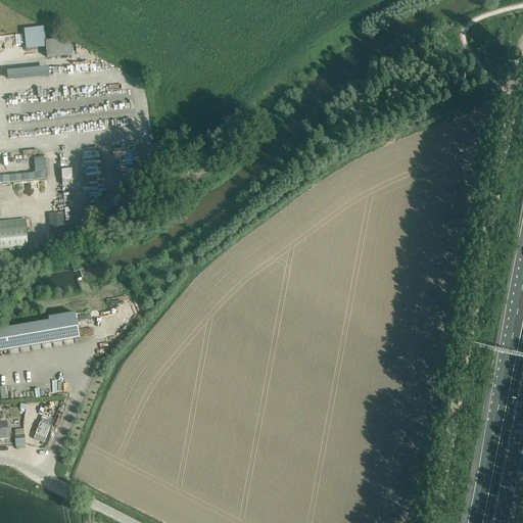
[(46,48),(44,28),(25,29),(27,49),(46,48)]
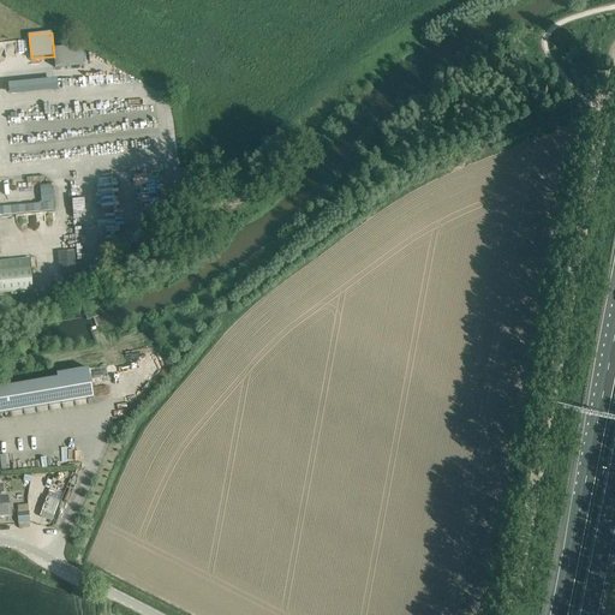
[(55,48),(57,67),(84,65),(83,46),(55,48)]
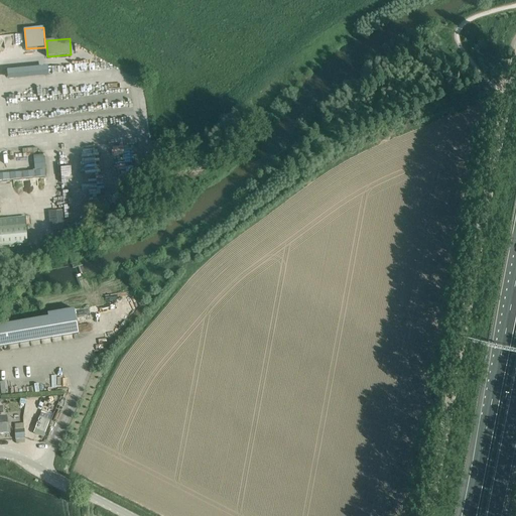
[(0,246),(27,244),(26,234),(26,225),(0,227),(0,246)]
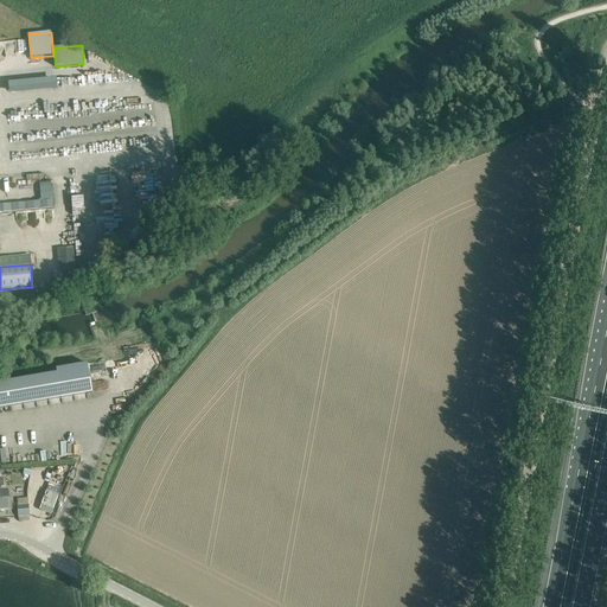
[(58,374),(0,382),(0,409),(93,394),(88,364),(57,369),(58,374)]
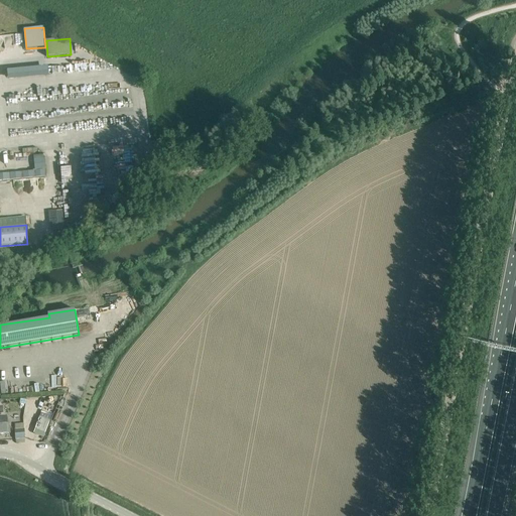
[(0,433),(10,433),(9,417),(0,417),(0,433)]
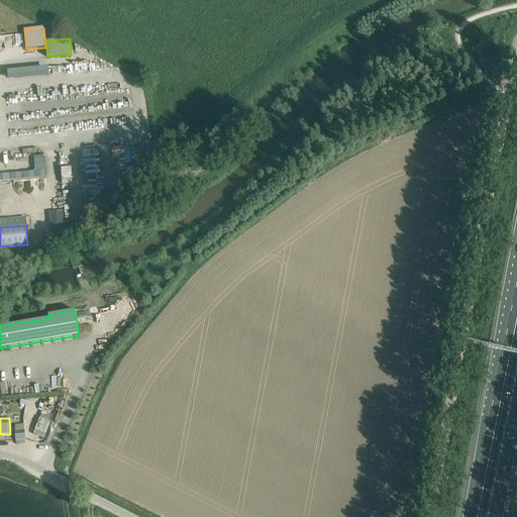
[(40,418),(35,430),(45,434),(50,421),(40,418)]
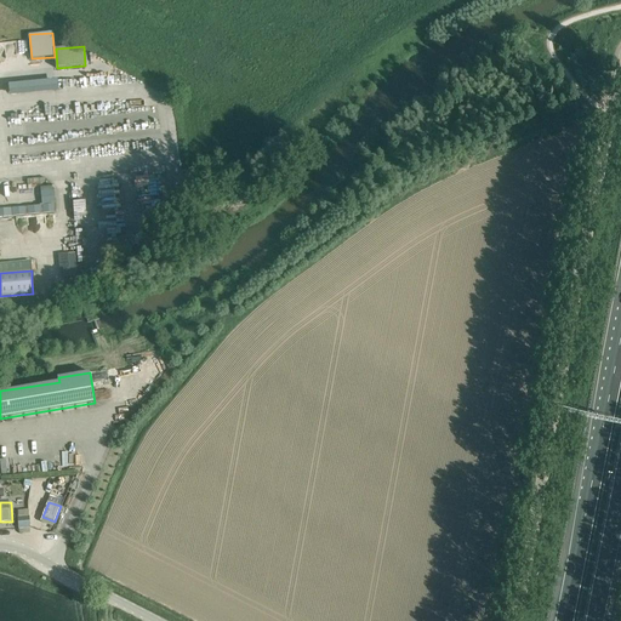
[(29,517),(18,518),(20,529),(30,528),(39,528),(41,527),(41,525),(43,525),(43,516),(29,517)]
